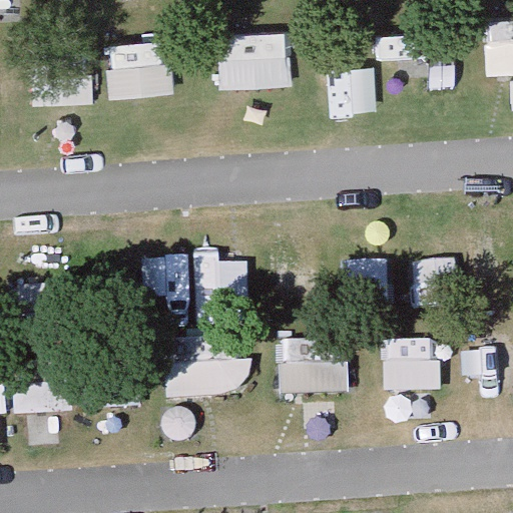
[(512,22),(487,24),(488,74),(512,72),(512,22)]
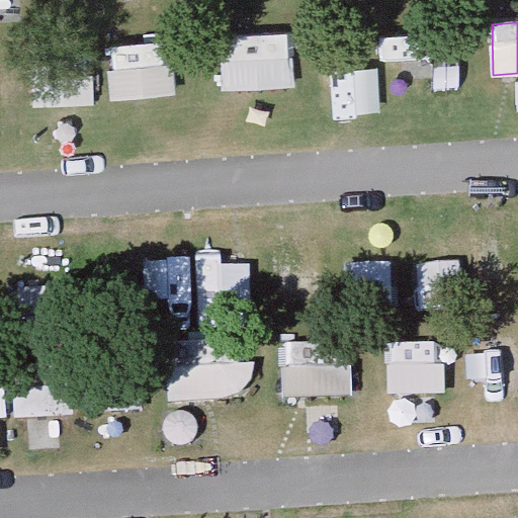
[(290,32),(222,34),(224,89),(292,88),(290,32)]
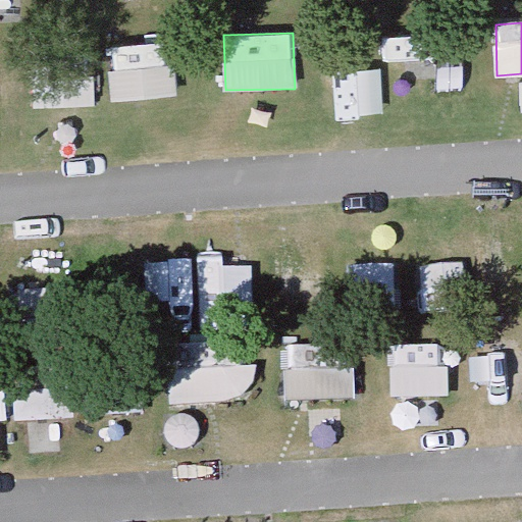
[(110,110),(168,113),(172,45),(113,42),(110,110)]
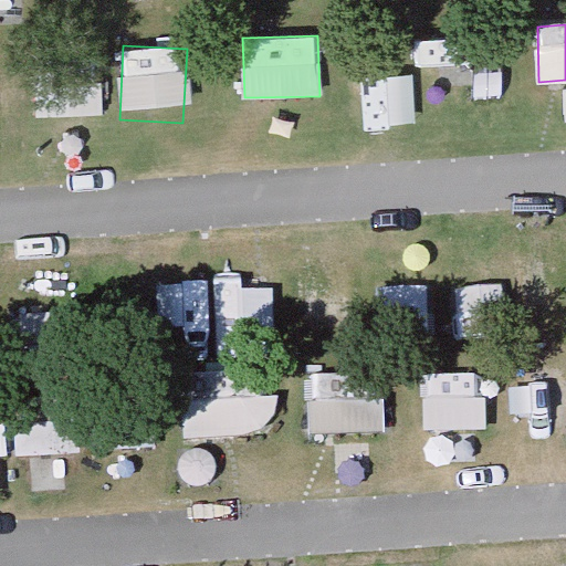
[(266,280),(213,289),(221,333),(274,324),(266,280)]
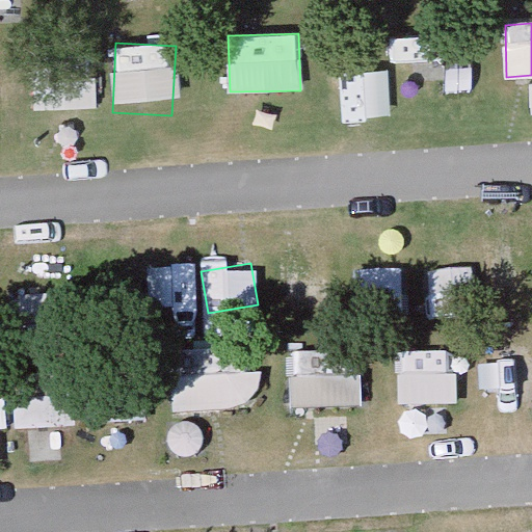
[(254,354),(170,350),(167,409),(251,413),(254,354)]
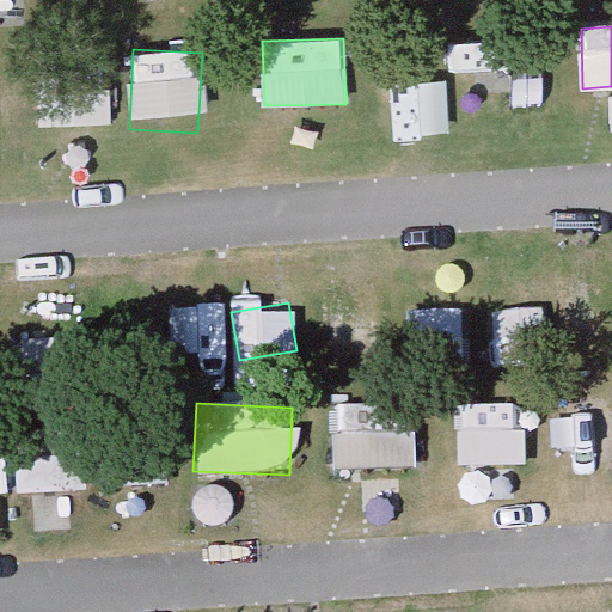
[(332,469),(414,471),(416,410),(335,408),(332,469)]
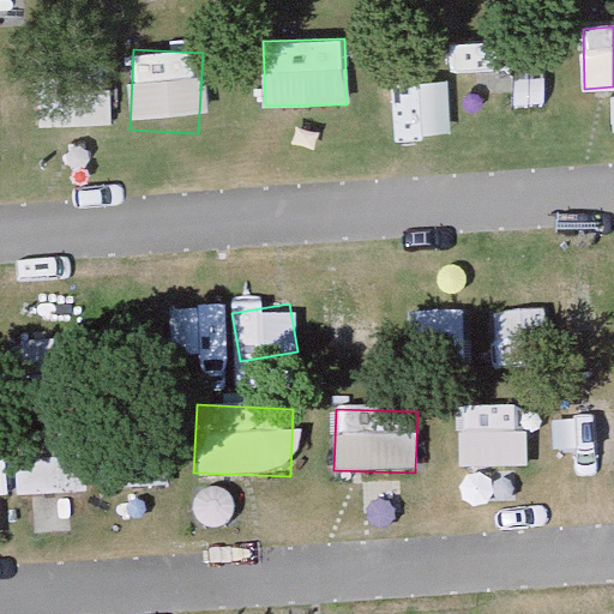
[(462,410),(463,469),(525,468),(524,409),(462,410)]
